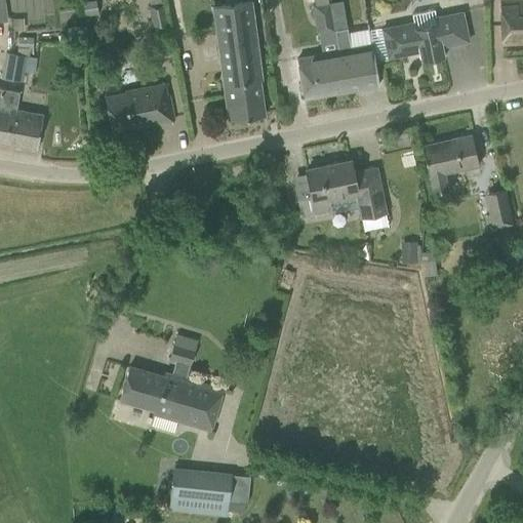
[(0,0),(0,24),(9,23),(5,0),(0,0)]
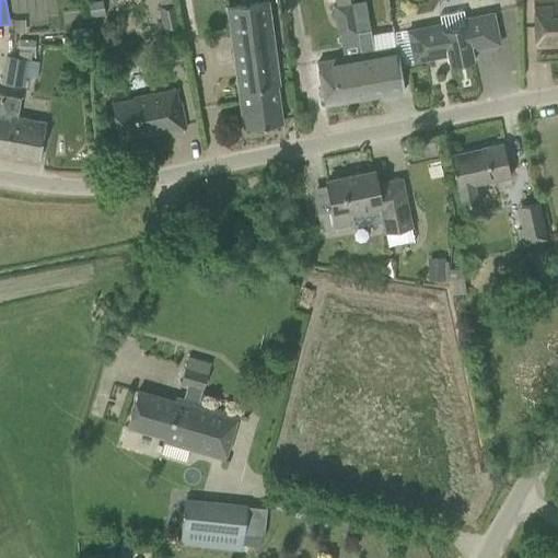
[(557,1),(535,2),(536,27),(537,50),(557,48),(557,1)]
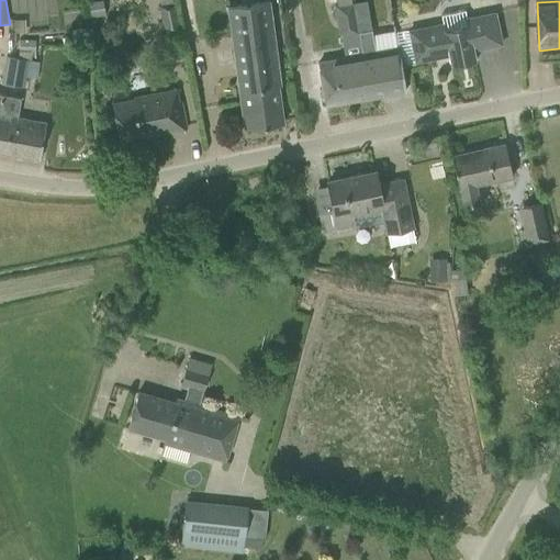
[(275,44),(270,3),(231,8),(246,131),(284,126),(280,88),(282,87),(278,53),(281,52),(280,43),(275,44)]
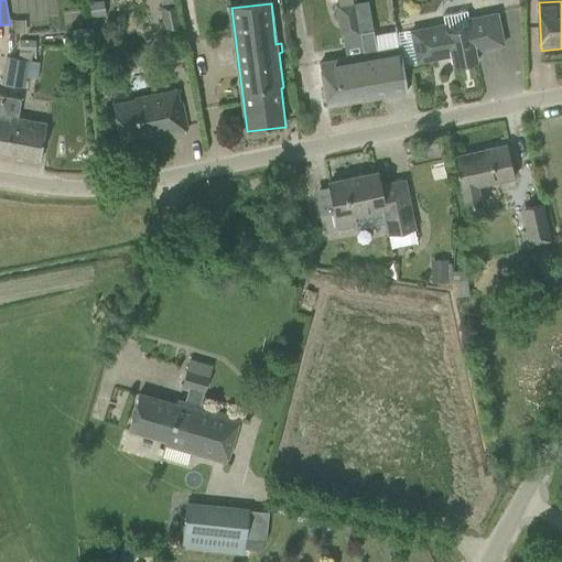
[(335,7),(337,23),(360,20),(357,3),(335,7)]
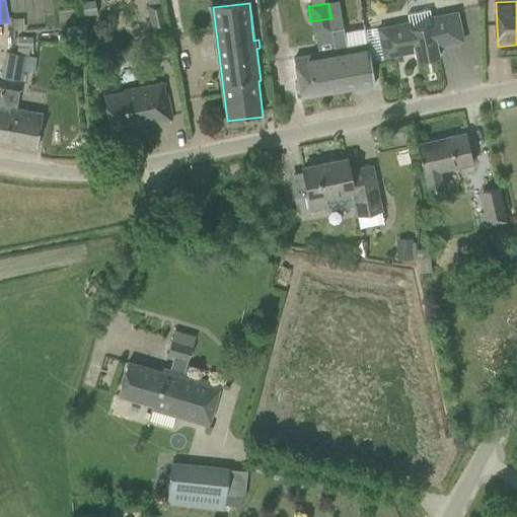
[(96,4),(84,6),(86,17),(98,15),(96,4)]
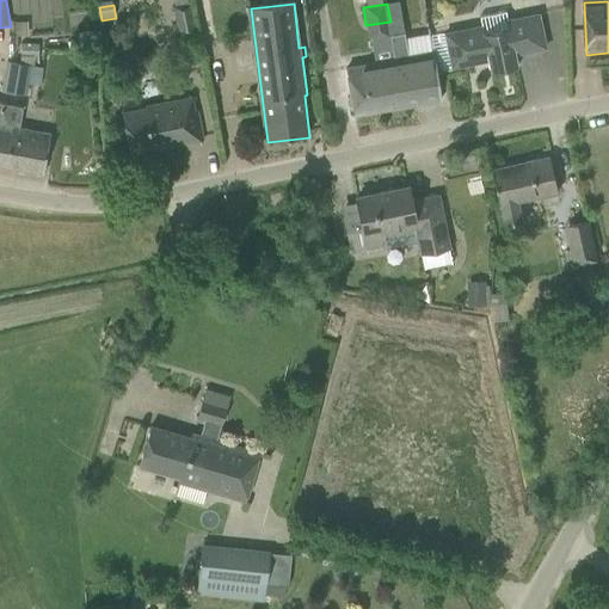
[(174,10),(179,37),(197,34),(191,6),(174,10)]
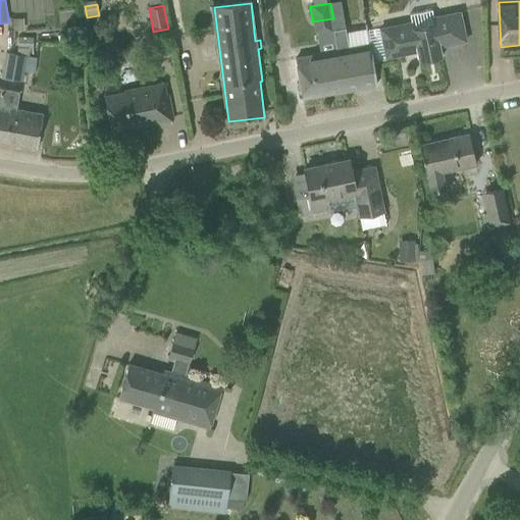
[(411,15),(413,24),(380,32),(385,60),(417,53),(420,63),(444,58),(442,48),(467,43),(461,15),(435,20),(434,11),(411,15)]
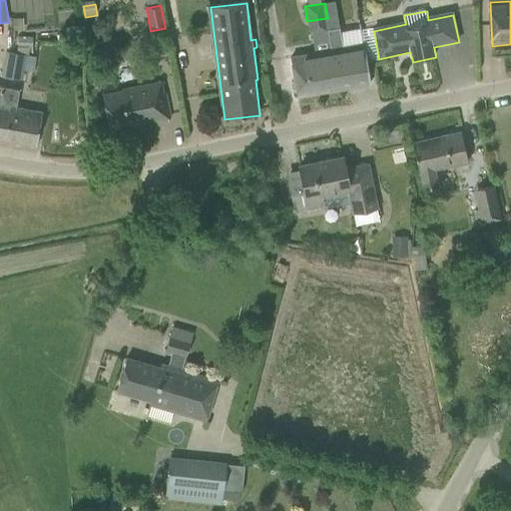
[(78,30),(67,31),(68,43),(78,42),(78,30)]
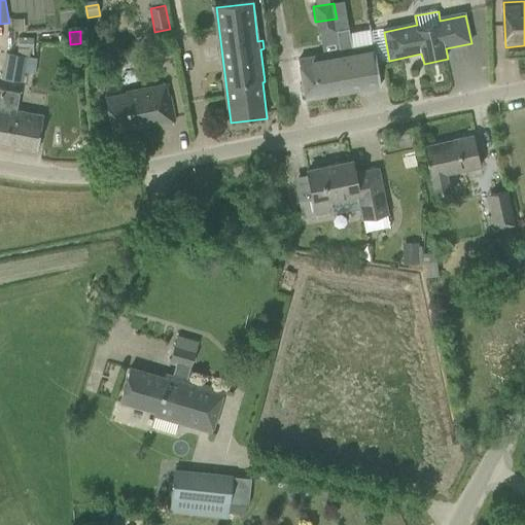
[(323,57),(300,62),(304,80),(307,101),(344,95),(349,94),(382,88),(375,47),(342,54),(340,54),(323,57)]
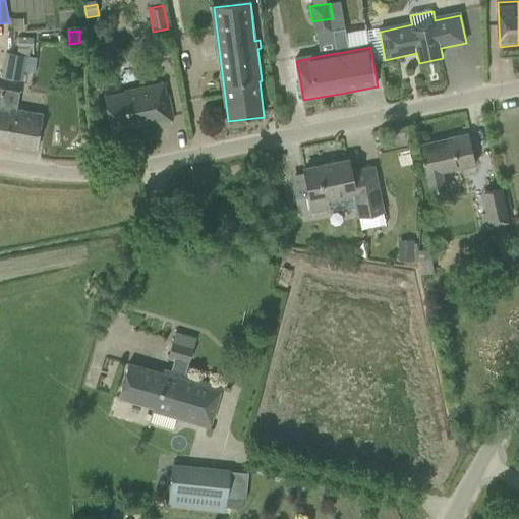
[(3,78),(23,81),(27,57),(7,54),(3,78)]
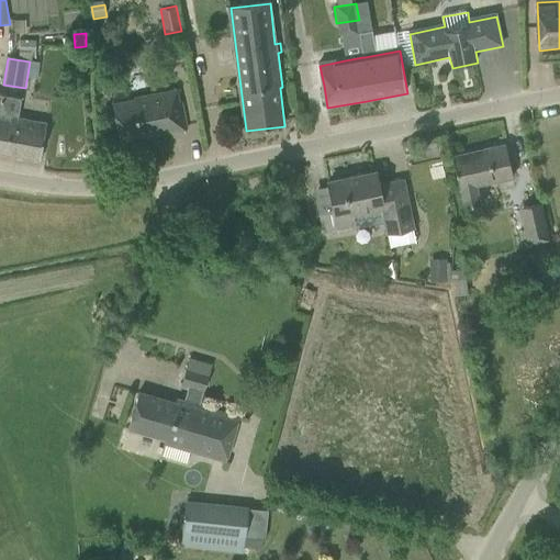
[(114,105),(121,142),(154,136),(154,137),(188,131),(180,90),(148,96),(148,99),(114,105)]
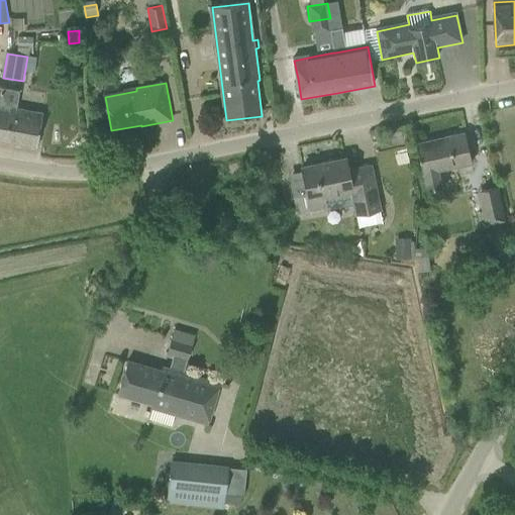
[(0,142),(36,149),(40,129),(42,114),(15,109),(18,91),(0,88),(0,142)]
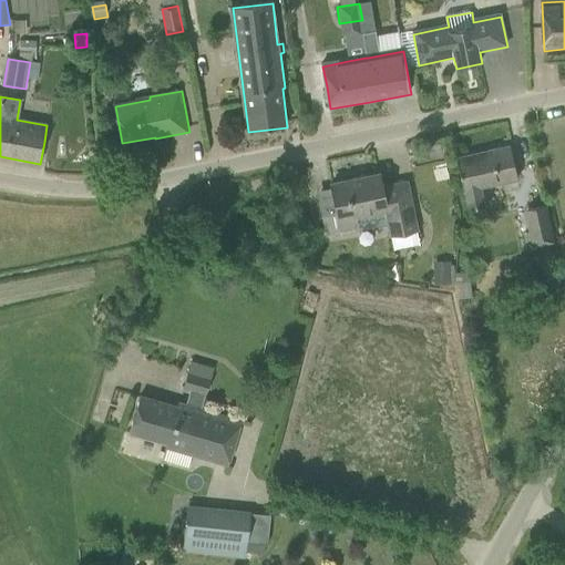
[(480,188),(519,180),(511,147),(456,160),(469,211),(483,207),(480,188)]
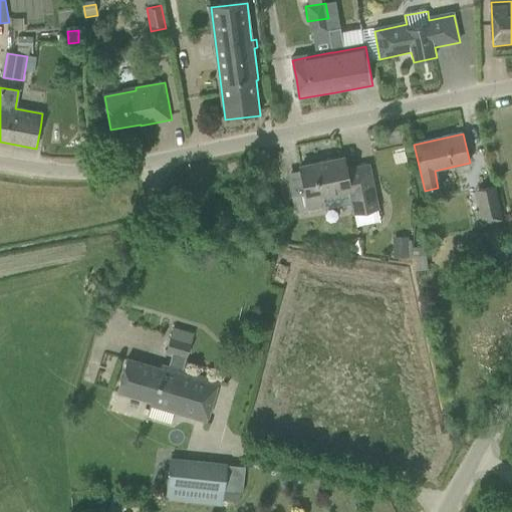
[(306,195),(292,198),(295,215),(328,208),(326,199),(350,194),(352,204),(354,216),(379,211),(374,186),(369,166),(346,171),(344,160),(301,169),(305,188),(306,195)]
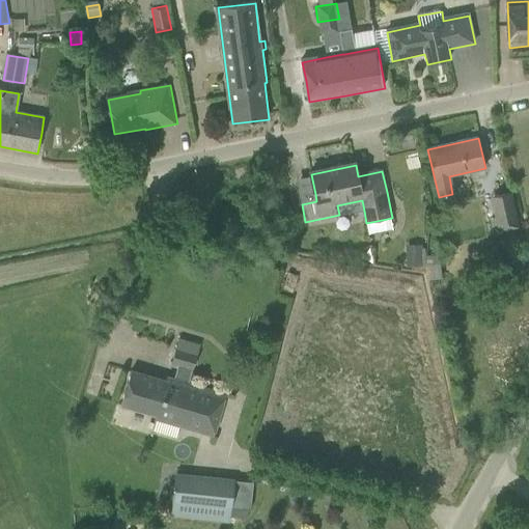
[(496,196),(501,217),(494,219),(497,233),(520,227),(511,192),(496,196)]
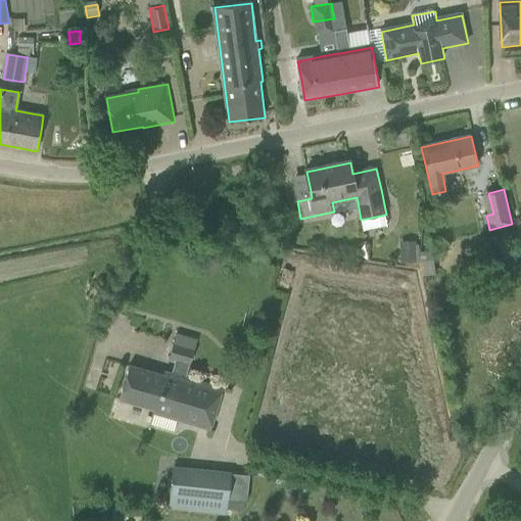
[(416,250),(401,250),(401,264),(417,264),(416,250)]
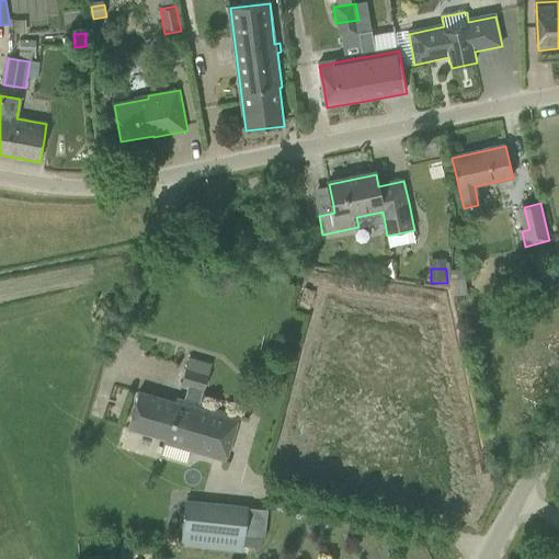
[(309,280),(300,308),(310,311),(312,303),(318,305),(324,284),(309,280)]
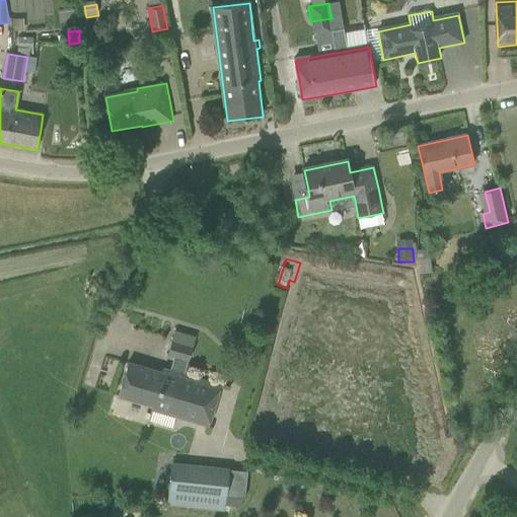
[(171,344),(192,350),(195,339),(175,333),(171,344)]
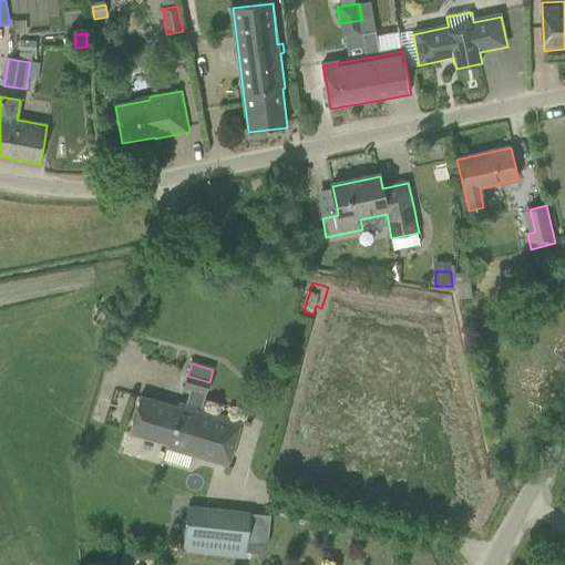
[(228,466),(242,422),(180,404),(178,409),(141,398),(131,433),(167,444),(166,449),(228,466)]
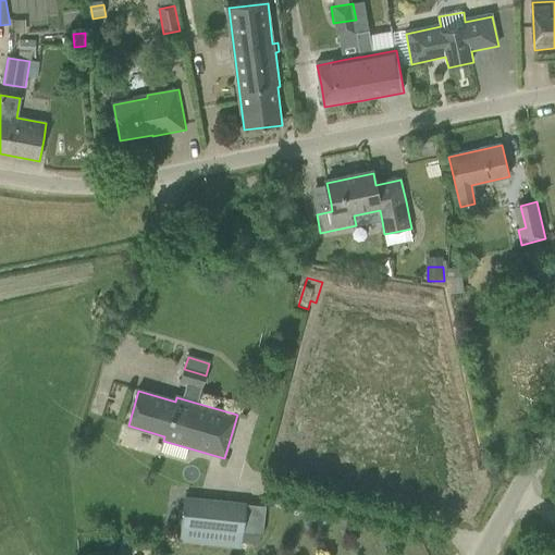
[(181,541),(201,544),(241,550),(246,508),(185,501),(181,541)]
